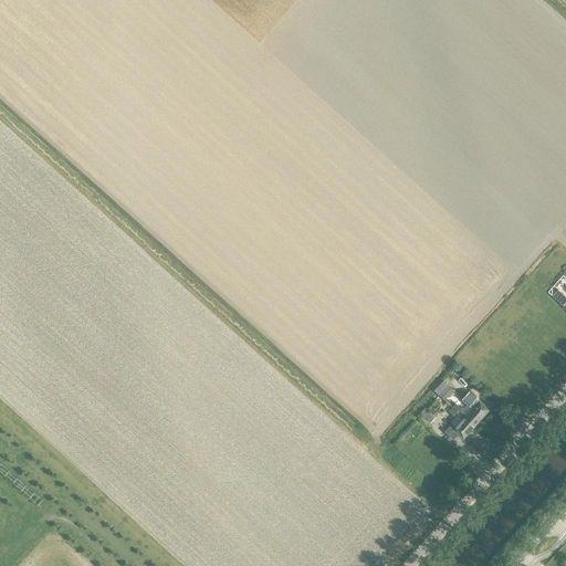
[(565,303),(565,295),(561,291),(558,289),(553,295),(564,306),(565,303)]
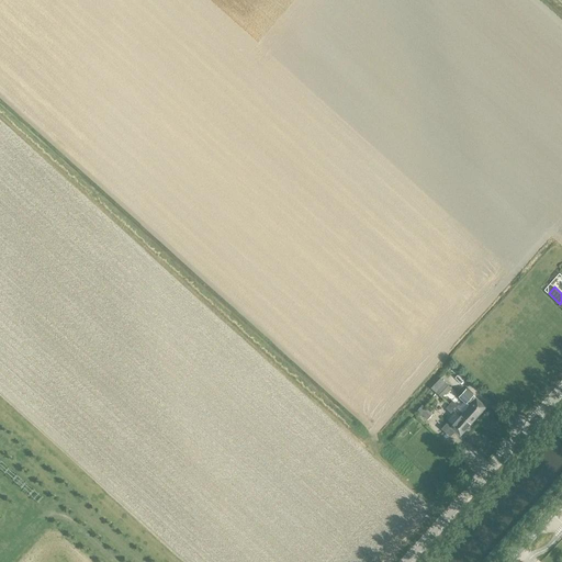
[(430,389),(441,397),(450,388),(440,378),(430,389)]
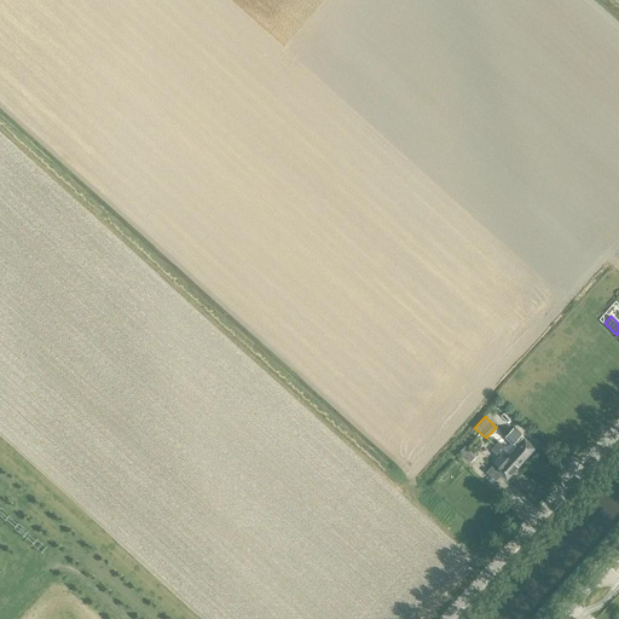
[(509,458),(503,453),(496,463),(501,468),(498,470),(492,464),(486,472),(496,480),(502,474),(509,480),(537,447),(526,439),(514,427),(505,437),(512,441),(504,450),(512,456),(509,458)]
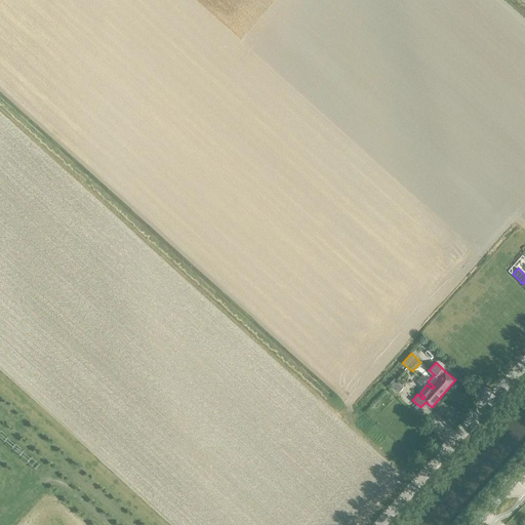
[(420,387),(428,378),(422,374),(415,382),(420,387)]
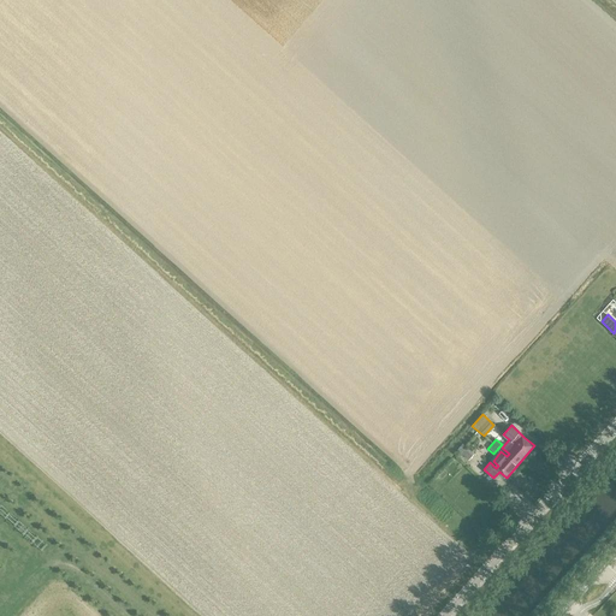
[(457,449),(468,460),(474,454),(462,444),(457,449)]
